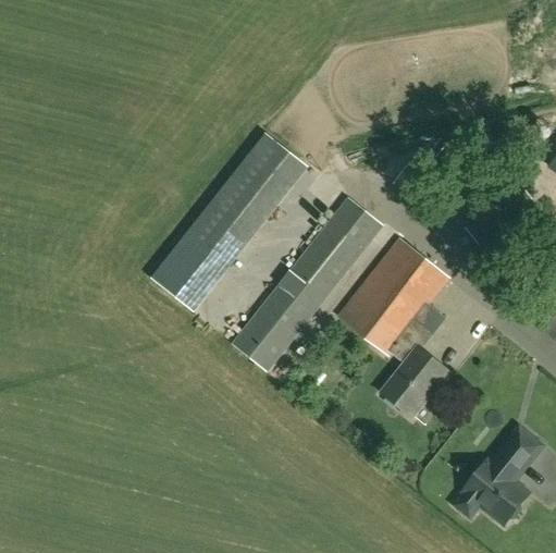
[(435,180),(457,150),(444,140),(435,154),(422,144),(397,179),(422,197),(435,180)]
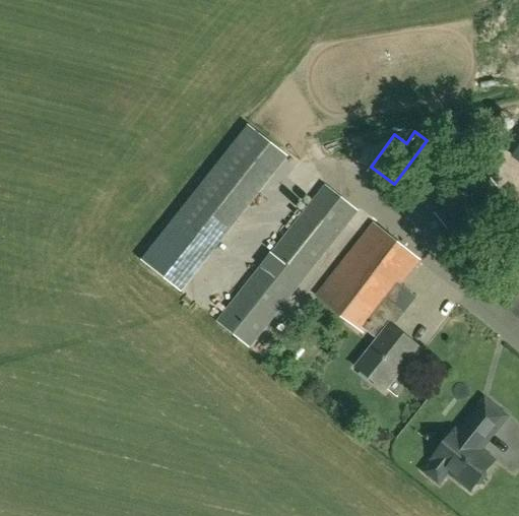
[(518,211),(492,177),(484,169),(435,209),(468,252),(518,211)]
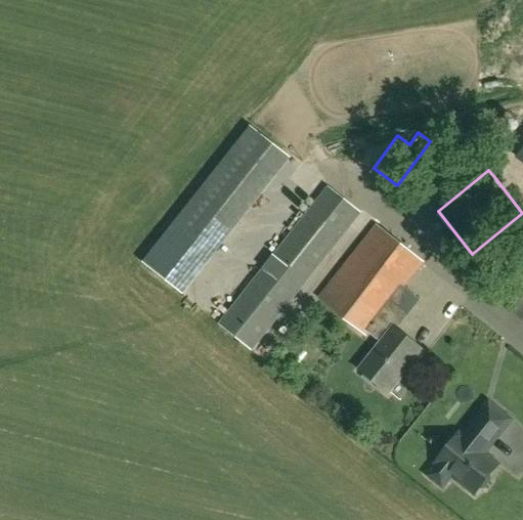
[(250,347),(357,210),(325,185),(218,321),(250,347)]
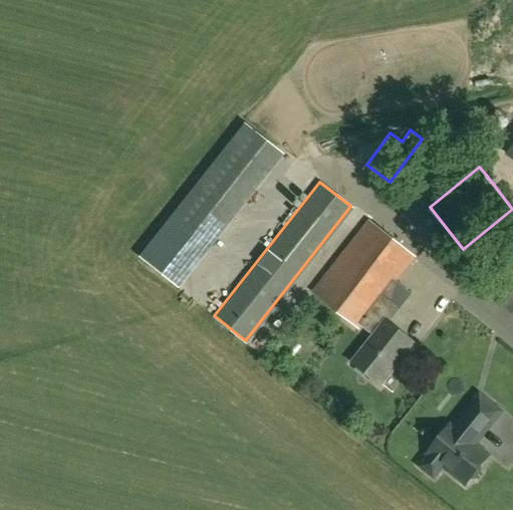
[(207,247),(169,217),(138,256),(176,286),(207,247)]
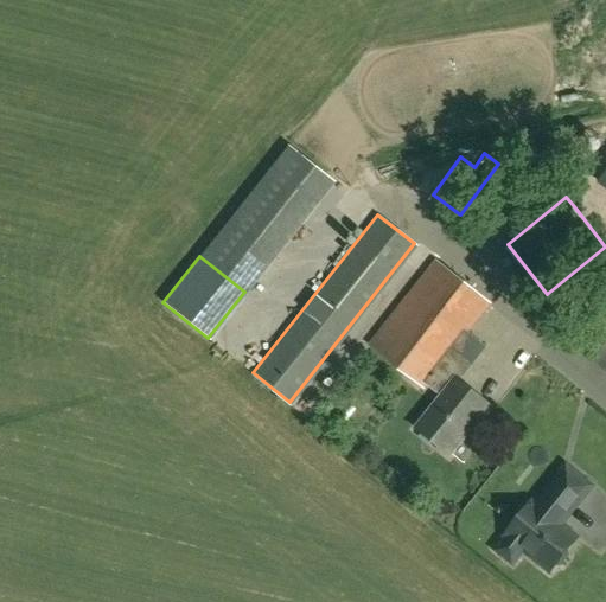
[(447,452),(486,402),(457,378),(466,365),(447,351),(488,301),(433,258),(368,341),(422,384),(425,380),(440,394),(414,426),(447,452)]
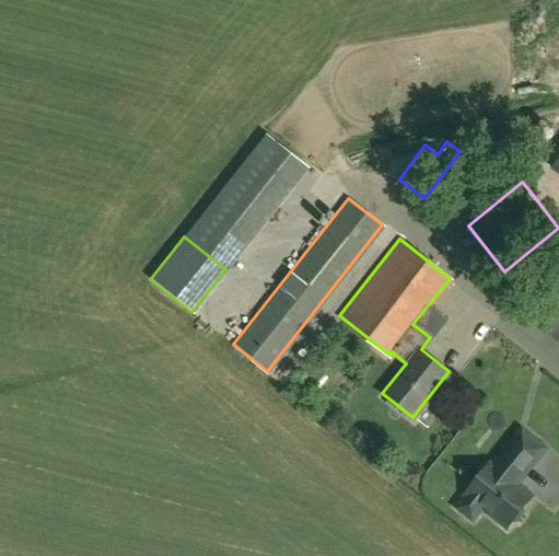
[(455,504),(467,513),(469,514),(478,502),(505,523),(510,519),(515,518),(522,509),(522,504),(530,493),(515,481),(544,446),(521,427),(492,463),(489,460),(455,504)]
